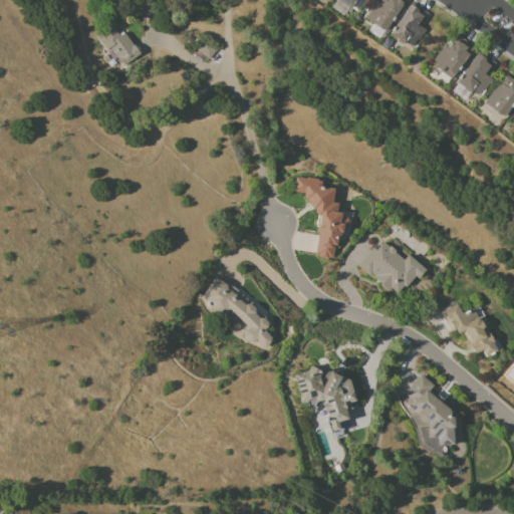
[(339,0),(371,0),(367,6),(365,5),(360,12),(354,8),(353,9),(339,0)]
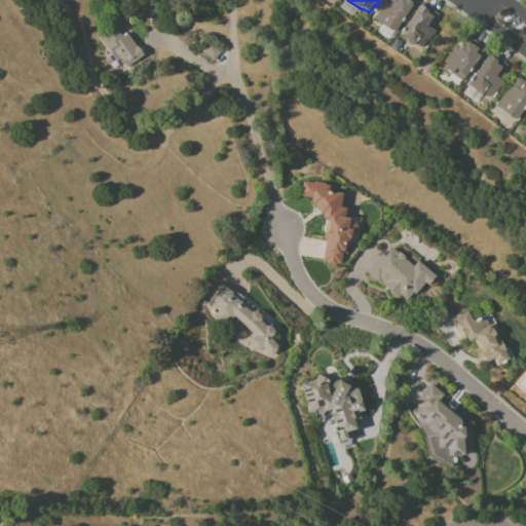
[(376,21),(388,1),(390,2),(391,0),(418,0),(397,33),(395,32),(393,32),(384,26),(376,21)]
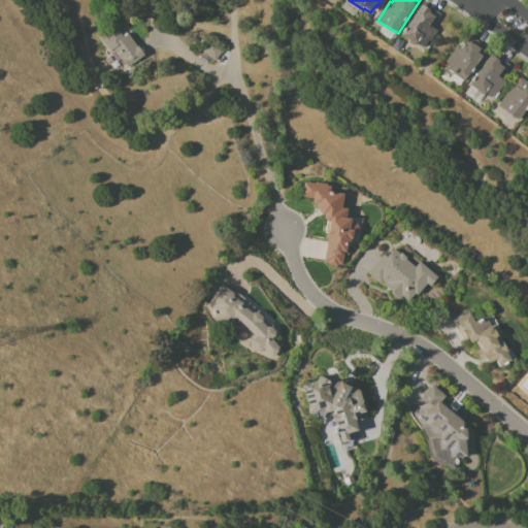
[(403,37),(426,4),(443,15),(434,29),(439,32),(432,43),(431,42),(426,50),(419,44),(418,46),(403,37)]
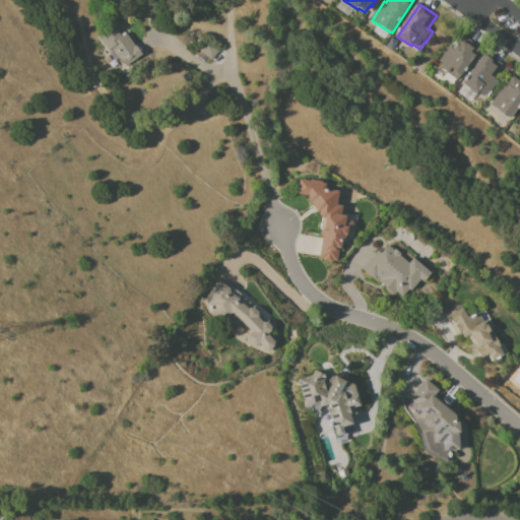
[(101,39),(117,29),(123,37),(127,34),(137,48),(138,48),(145,56),(129,68),(122,60),(121,60),(114,50),(111,52),(101,39)]
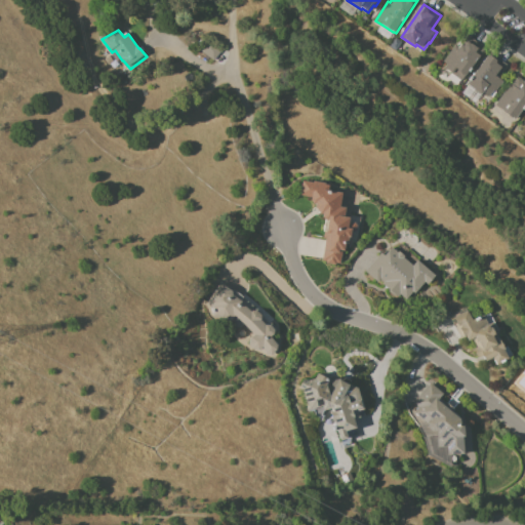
[(486,50),(463,82),(446,69),(449,66),(445,63),(457,46),(461,50),(471,38),(478,43),(477,44),(486,50)]
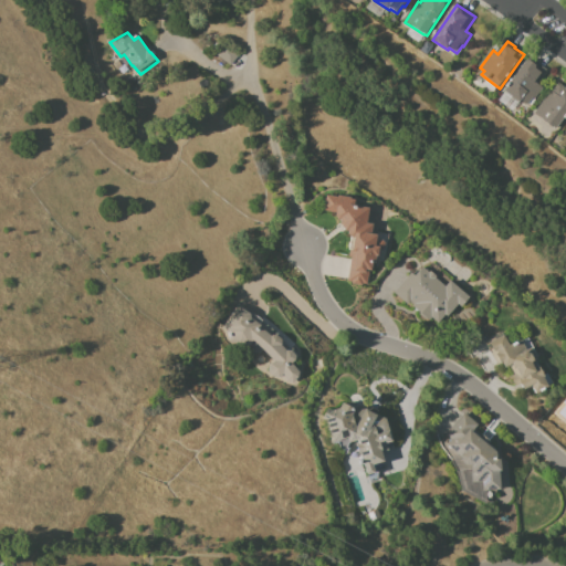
[(219,56),(226,48),(241,56),(232,67),(219,56)]
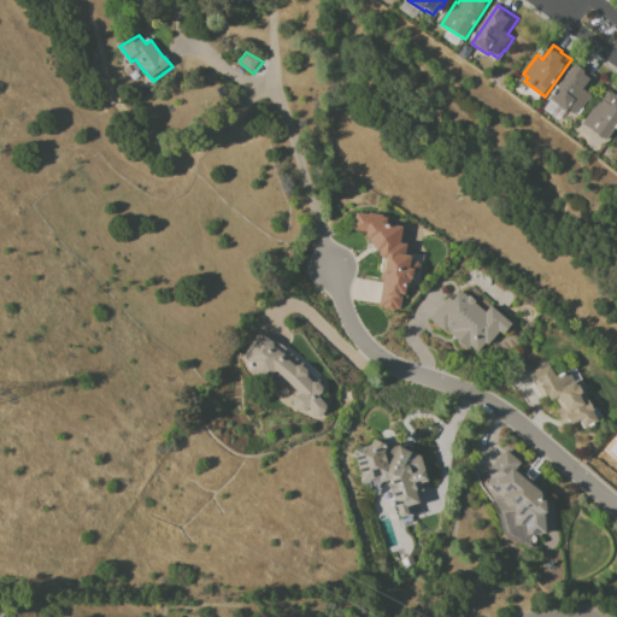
[(551,100),(579,63),(592,72),(599,78),(587,93),(594,99),(591,104),(589,104),(585,110),(583,109),(576,117),(569,111),(568,113),(551,100)]
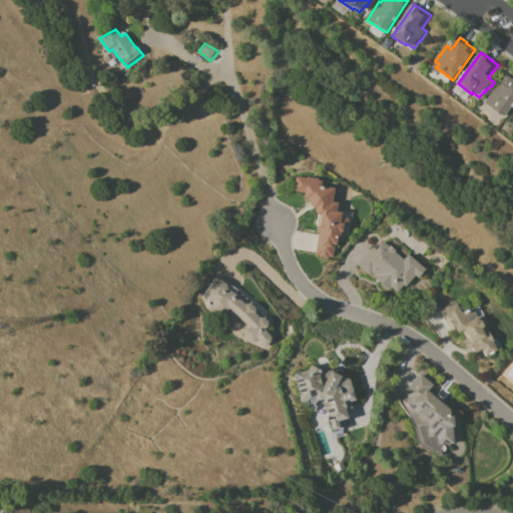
[(512,107),(505,118),(503,116),(502,117),(493,110),(494,109),(486,104),(495,93),(494,92),(498,86),(500,88),(508,77),(512,80),(512,107)]
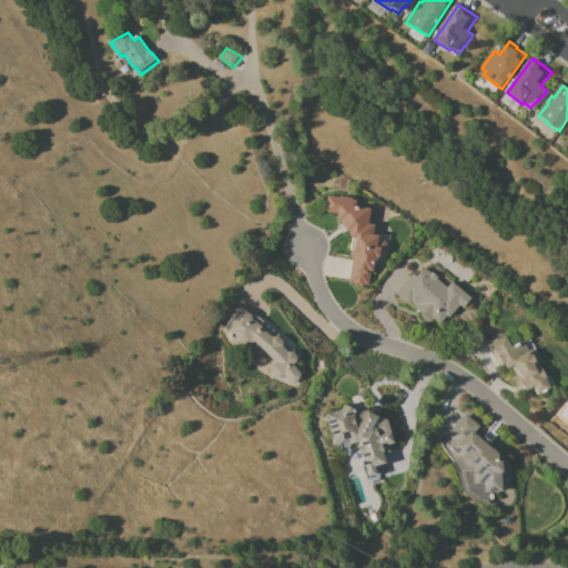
[(351,284),(353,271),(357,241),(355,240),(352,236),(352,233),(348,233),(344,225),(344,223),(342,222),(338,219),(341,215),(327,213),(330,198),(342,200),(342,198),(354,200),(354,202),(358,203),(357,208),(373,211),(371,225),(376,227),(375,236),(381,237),(382,243),(387,243),(388,246),(387,252),(385,254),(381,259),(379,259),(378,265),(376,265),(375,273),(369,272),(369,286),(366,286),(366,288),(355,286),(356,285),(351,284)]
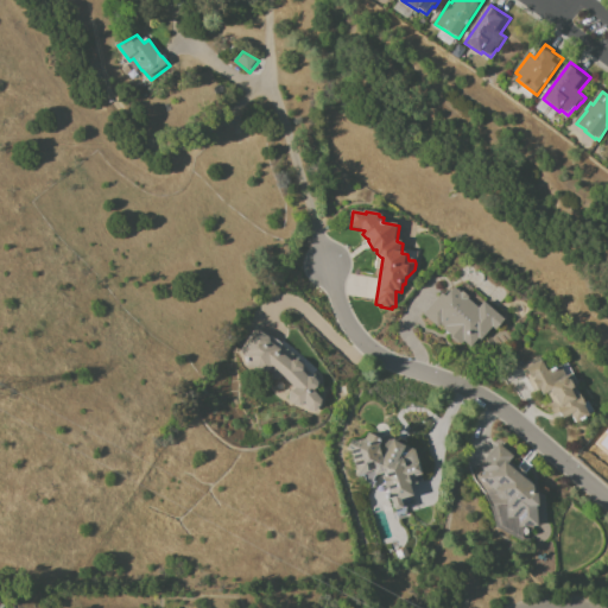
[(439,329),(425,316),(444,295),(448,298),(456,289),(462,295),(464,293),(470,299),(469,301),(480,309),(486,304),(506,322),(496,331),(494,329),(482,342),(480,340),(473,349),(466,343),(463,346),(445,330),(447,329),(443,325),(439,329)]
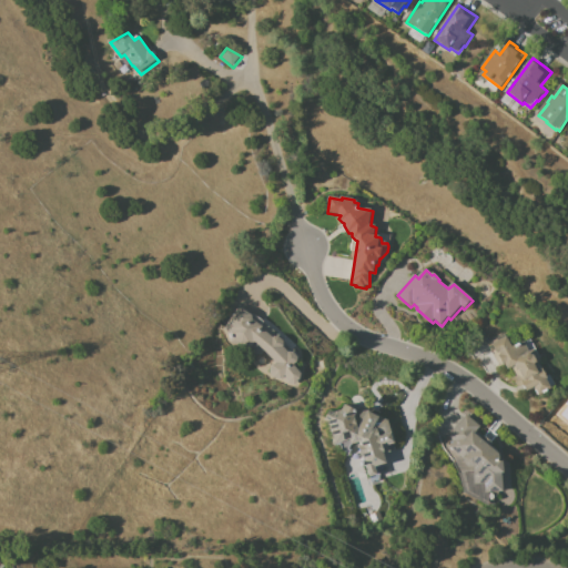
[(226,330),(242,307),(254,316),(265,324),(264,325),(266,326),(269,326),(276,333),(275,335),(277,336),(282,336),(286,342),(287,345),(293,352),(296,353),(301,357),(300,363),(296,365),(304,375),(303,382),(296,386),(290,385),(286,379),(285,381),(285,382),(275,379),(272,374),(274,367),(279,363),(266,351),(263,356),(256,356),(253,352),(233,345),(232,333),(226,330)]
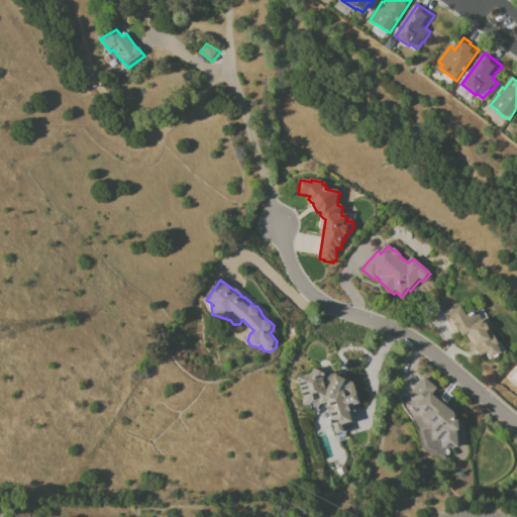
[(461,306),(461,308),(467,318),(478,312),(483,321),(488,319),(493,330),(490,331),(493,337),(494,336),(499,345),(498,346),(502,354),(491,360),(487,353),(480,357),(477,352),(473,354),(469,344),(474,342),(473,338),(472,339),(470,334),(462,337),(460,333),(455,334),(445,314),(461,306)]
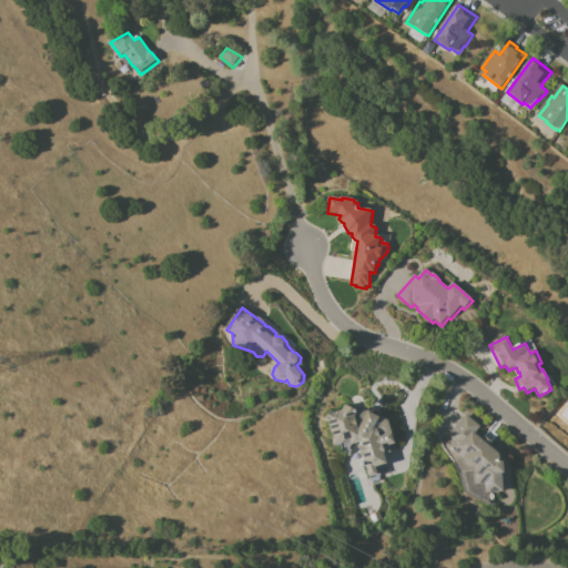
[(367,476),(361,455),(359,455),(356,445),(357,445),(357,443),(350,444),(347,439),(334,443),(327,421),(323,418),(327,409),(332,412),(338,409),(342,405),(354,408),(361,407),(366,409),(368,407),(378,412),(376,415),(386,421),(393,443),(386,445),(388,452),(381,454),(383,463),(373,466),(374,474),(367,476)]
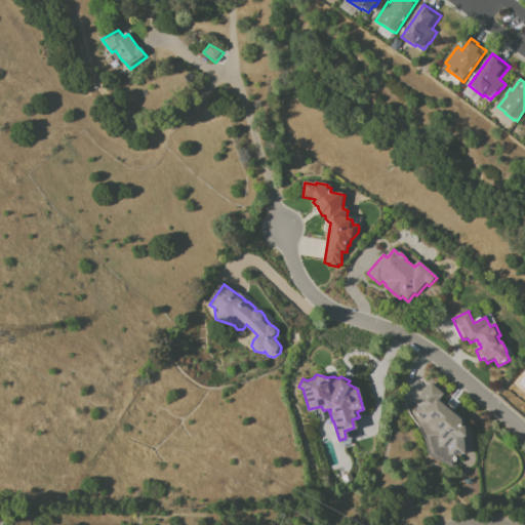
[(433,385),(445,396),(441,400),(447,405),(448,403),(457,412),(455,414),(460,418),(458,420),(459,428),(463,428),(466,455),(449,456),(449,449),(440,449),(439,433),(434,434),(430,430),(430,425),(417,414),(421,409),(416,404),(433,385)]
